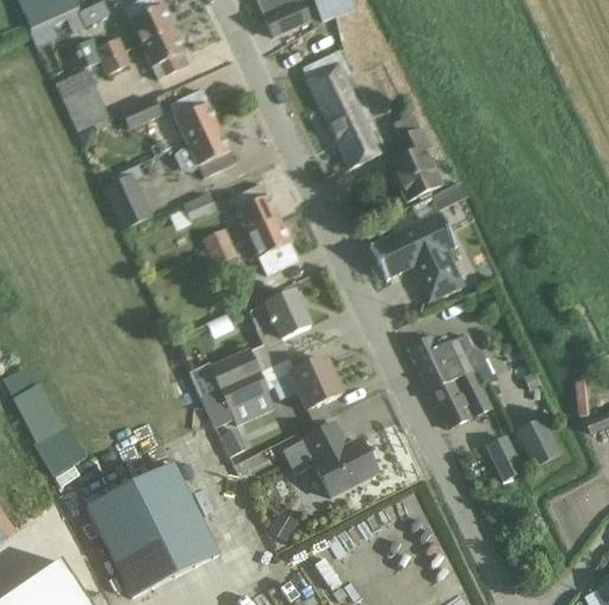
[(20,0),(32,26),(31,27),(33,32),(31,33),(80,11),(75,0),(20,0)]
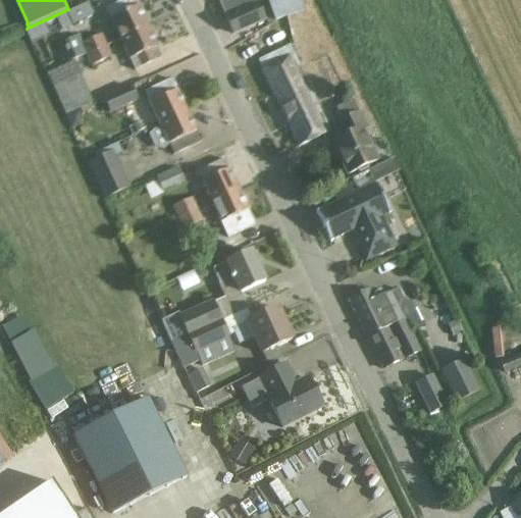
[(68,9),(27,29),(30,35),(71,15),(74,22),(95,12),(90,0),(68,9)]
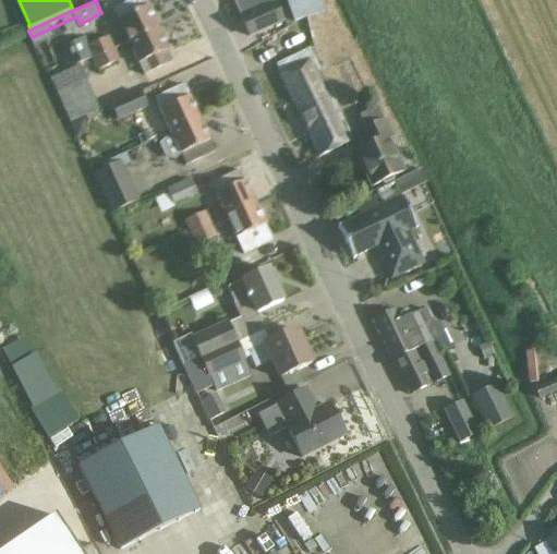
[(130,38),(159,25),(149,2),(143,5),(140,0),(129,0),(114,7),(130,38)]
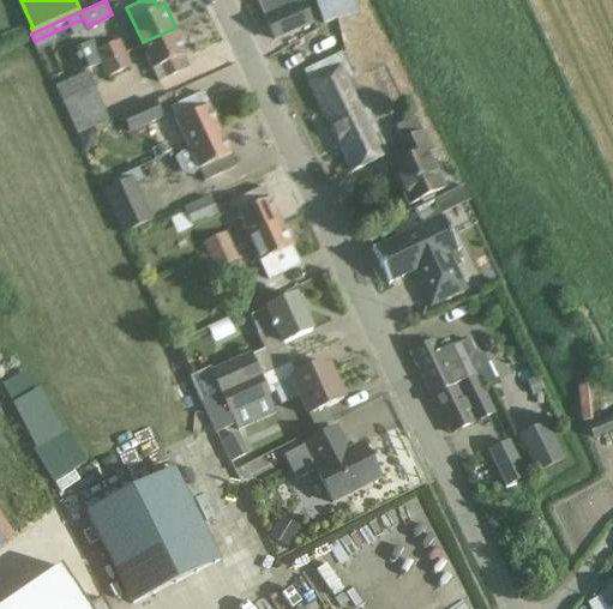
[(276,36),(312,19),(302,0),(260,0),(268,16),(266,16),(276,36)]
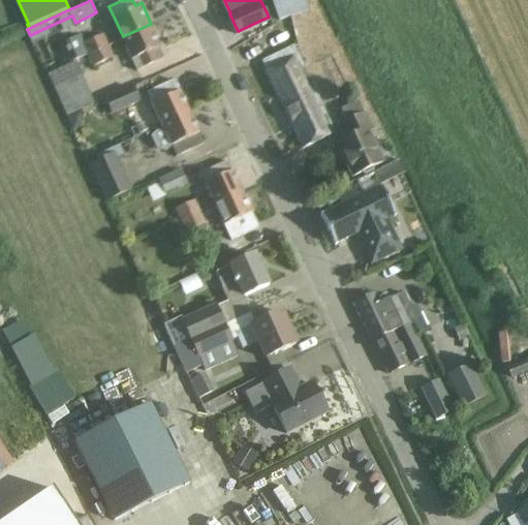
[(292,13),(288,0),(273,0),(279,18),(292,13)]
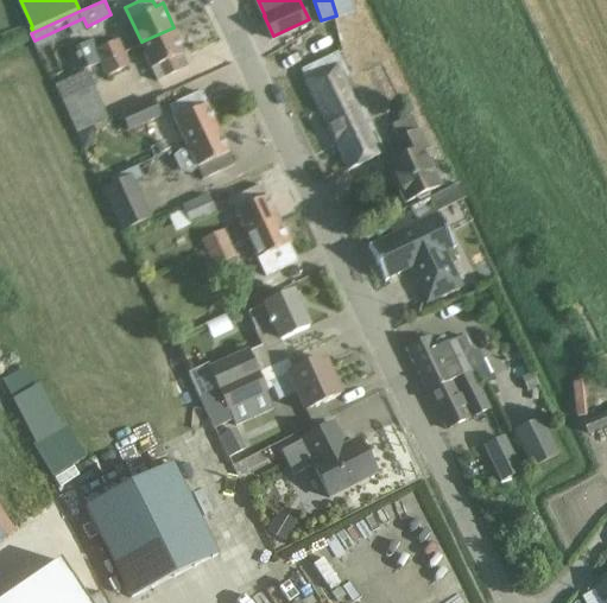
[(332,0),(336,16),(355,10),(352,0),(332,0)]
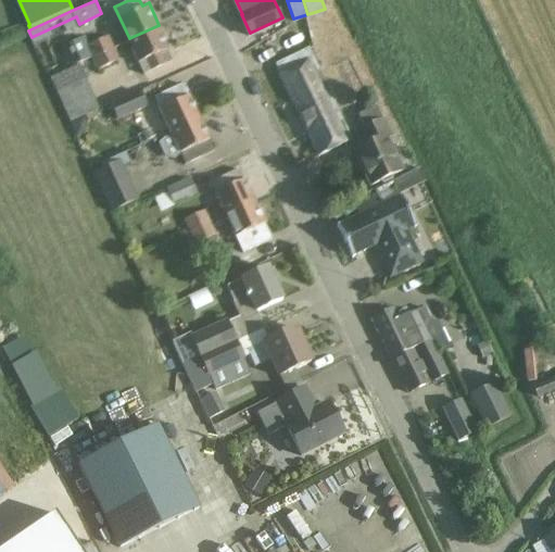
[(159,25),(129,38),(139,60),(144,71),(173,58),(168,47),(159,25)]
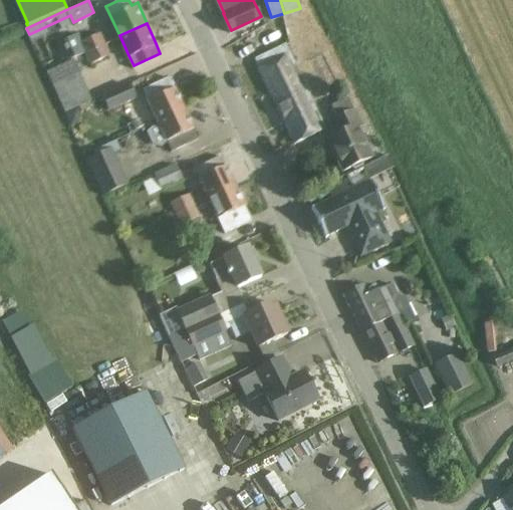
[(86,51),(106,41),(101,31),(81,39),(78,31),(52,42),(60,61),(85,50),(86,51)]
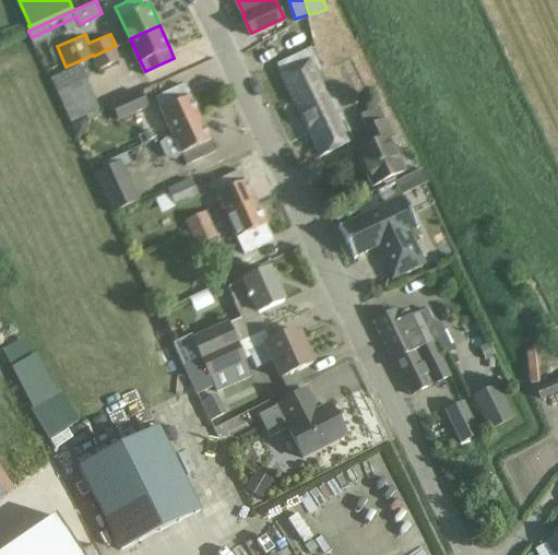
[(299,106),(333,91),(328,79),(311,44),(279,60),(299,106)]
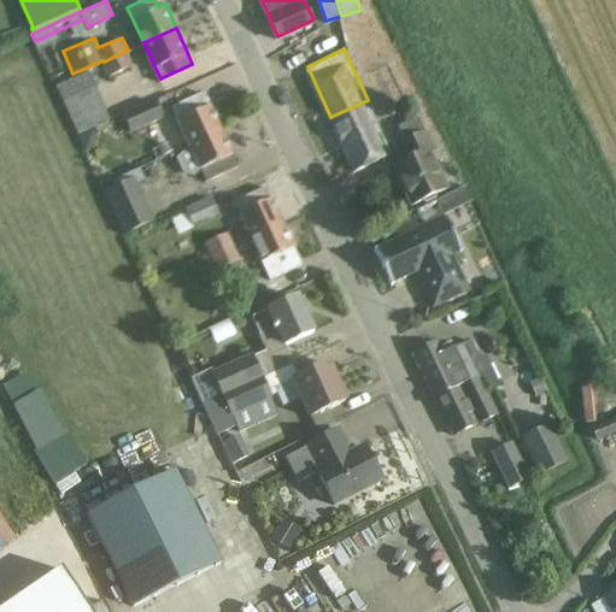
[(128,49),(104,62),(109,74),(133,63),(128,49)]
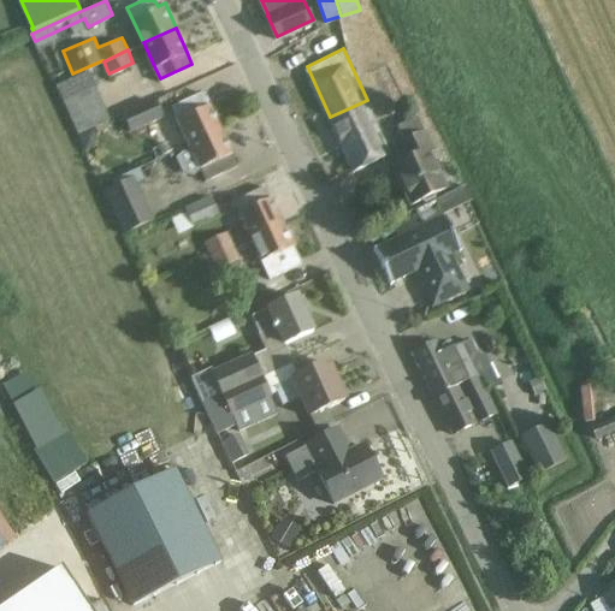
[(89,69),(57,83),(78,132),(111,118),(89,69)]
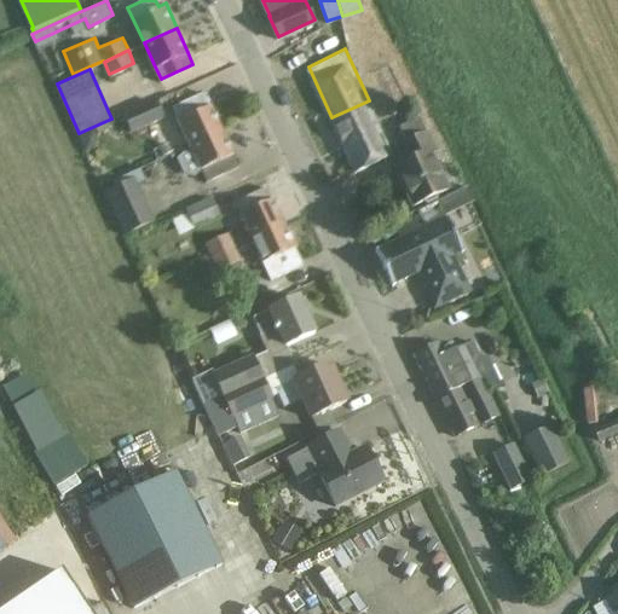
[(190,143),(223,127),(204,90),(172,104),(190,143)]
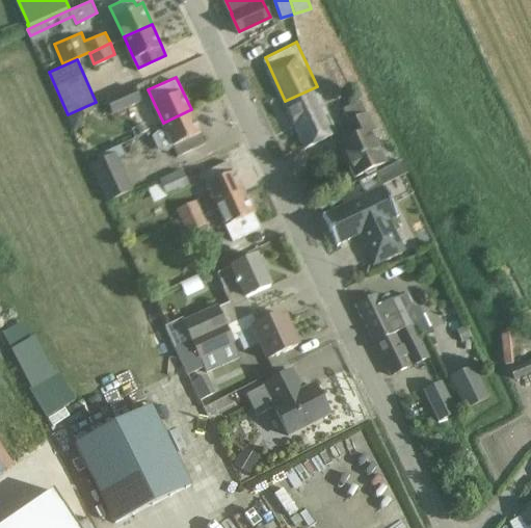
[(134,84),(106,97),(112,111),(140,99),(134,84)]
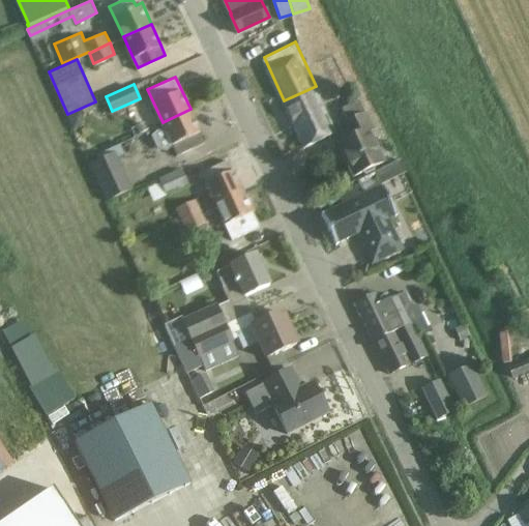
[(316,86),(284,100),(303,144),(335,129),(316,86)]
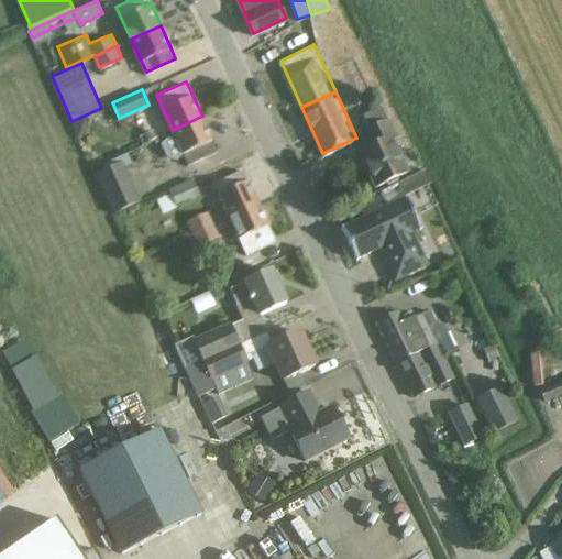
[(375,184),(409,168),(393,132),(398,130),(392,116),(386,118),(381,106),(364,113),(370,125),(361,129),(368,145),(360,150),(362,155),(365,154),(371,164),(367,166),(375,184)]
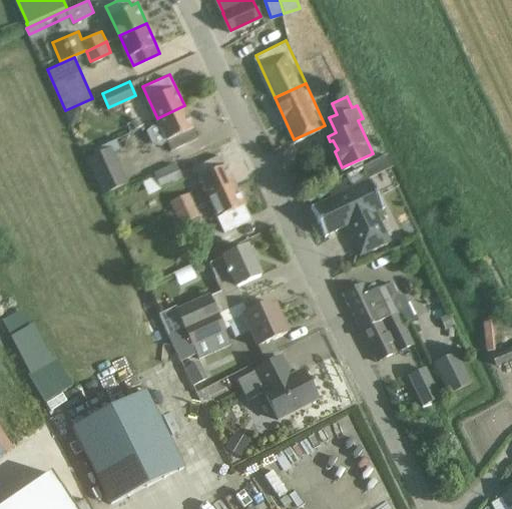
[(184,105),(157,118),(158,119),(146,129),(152,141),(161,144),(167,139),(171,149),(198,136),(184,105)]
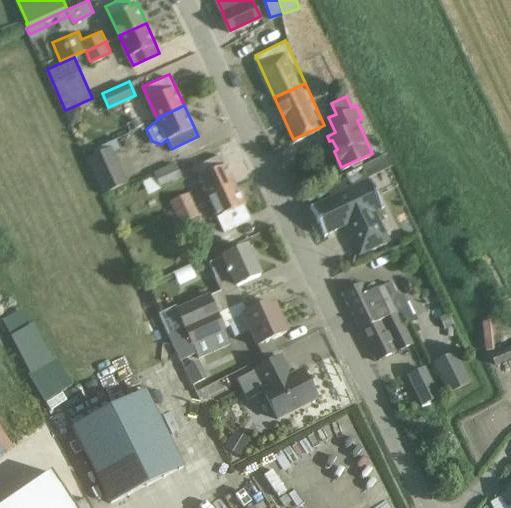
[(93,148),(95,153),(87,157),(103,192),(127,181),(114,150),(120,147),(116,138),(93,148)]
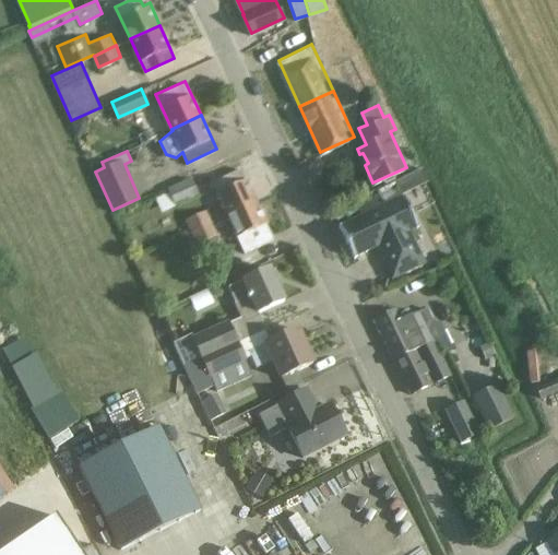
[(212,180),(216,191),(227,213),(257,199),(241,166),(212,180)]
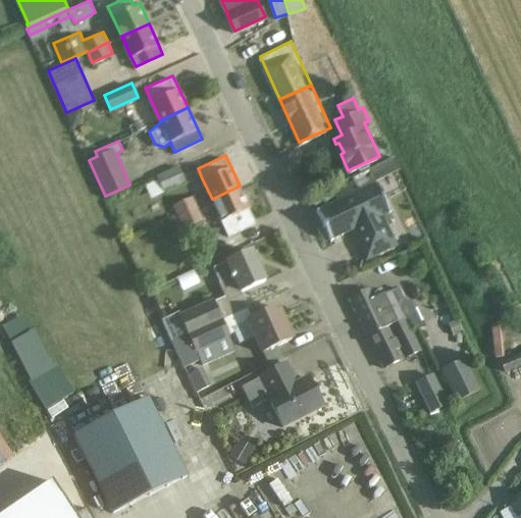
[(178,164),(157,173),(164,190),(186,180),(178,164)]
